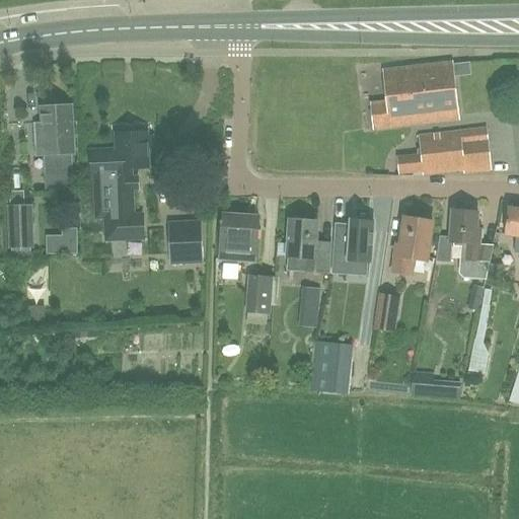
[(374,127),(457,117),(451,62),(384,70),(387,101),(371,103),(374,127)]
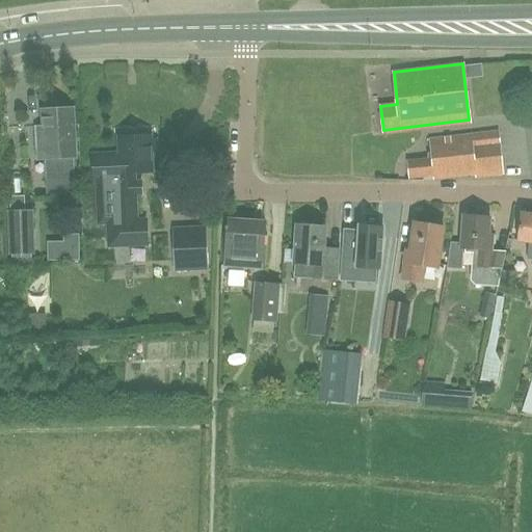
[(43,110),(44,127),(35,127),(36,149),(45,148),(46,179),(73,177),(71,142),(73,142),(71,108),(43,110)]
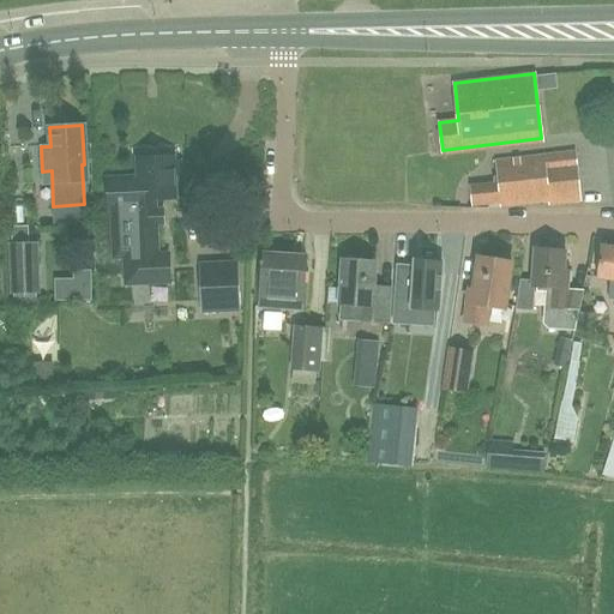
[(542,154),(495,158),(499,192),(482,193),(483,204),(499,203),(500,205),(548,200),(548,204),(579,200),(576,163),(543,167),(542,154)]
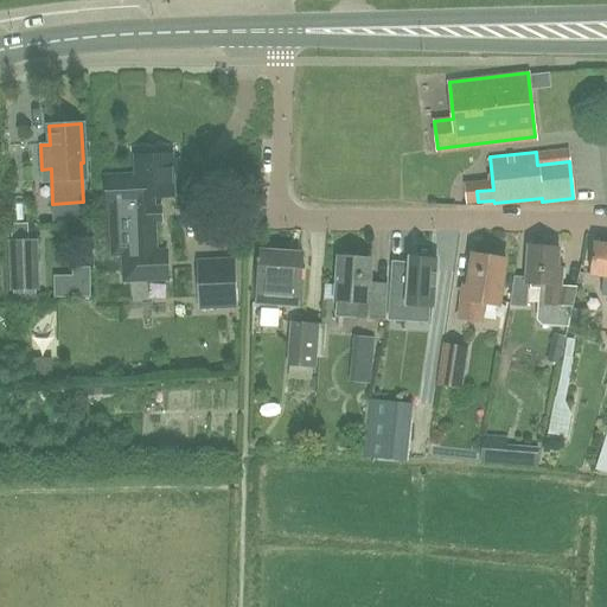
[(135,157),(135,176),(106,177),(107,208),(110,208),(112,254),(122,254),(123,281),(167,280),(166,251),(155,253),(154,222),(161,222),(160,208),(154,208),(153,198),(173,197),(172,174),(178,173),(178,159),(172,159),(172,155),(135,157)]
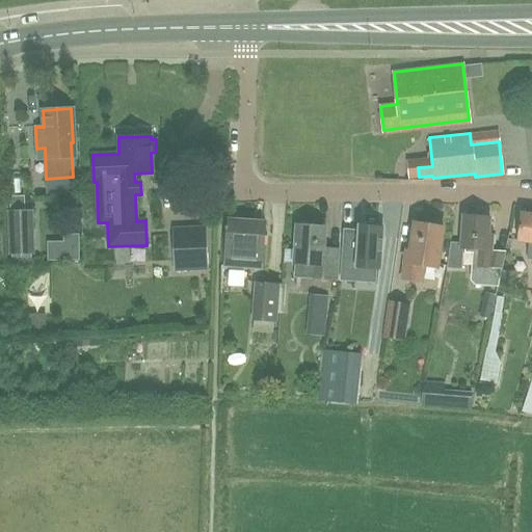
[(34,255),(32,211),(20,211),(6,212),(8,256),(34,255)]
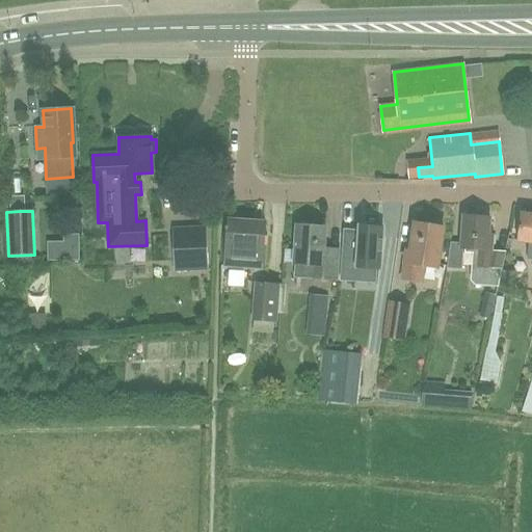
[(531,258),(531,214),(520,213),(516,240),(529,242),(527,258),(531,258)]
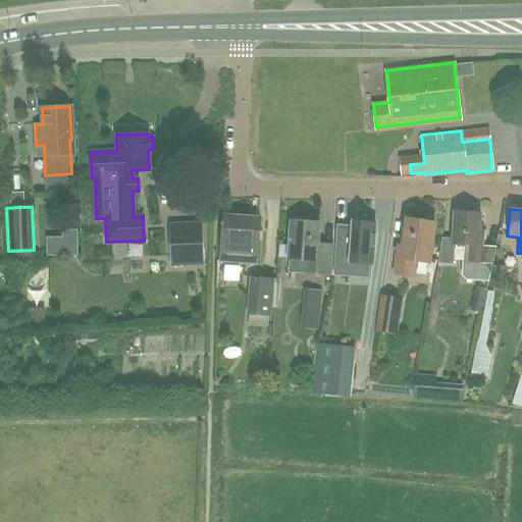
[(469,246),(468,261),(466,262),(461,265),(461,275),(464,280),(488,281),(489,275),(488,275),(494,246),(486,246),(481,245),(482,230),(478,229),(479,213),(454,211),(452,243),(441,242),(438,263),(451,264),(452,249),(453,249),(454,245),(469,246)]
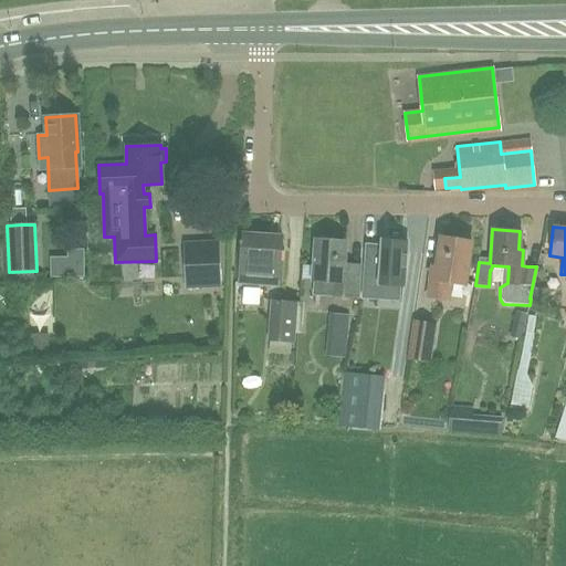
[(239,282),(278,285),(281,237),(242,234),(239,282)]
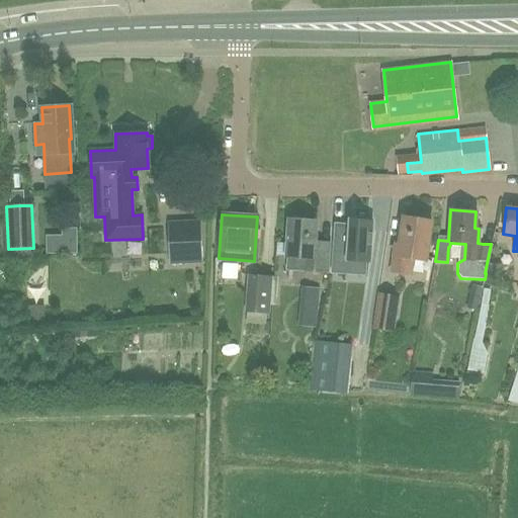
[(425,261),(432,222),(404,217),(400,245),(396,244),(392,272),(409,275),(412,259),(425,261)]
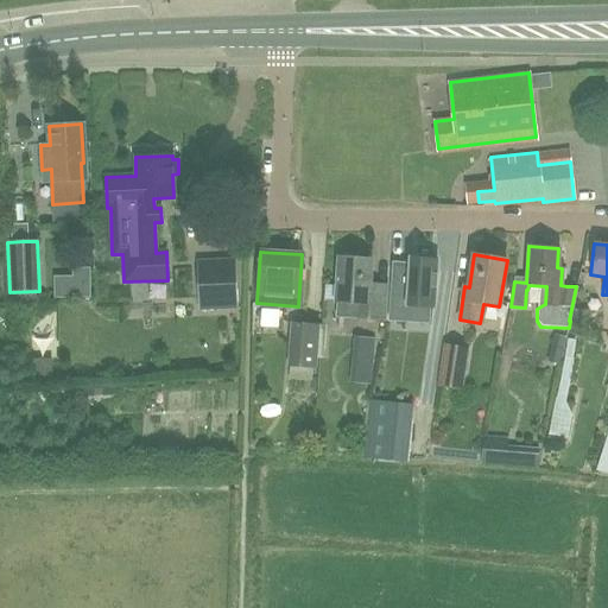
[(372,260),(339,258),(335,303),(337,303),(336,317),(384,321),(385,291),(378,290),(369,290),(372,260)]
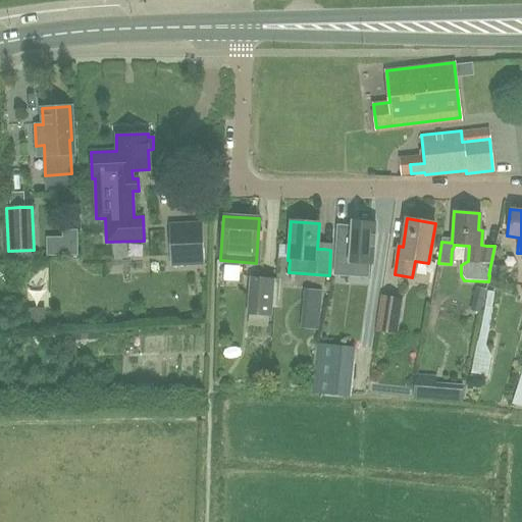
[(352,229),(336,228),(333,275),(350,276),(351,263),(369,264),(372,264),(375,223),(352,222),(352,226),(352,229)]
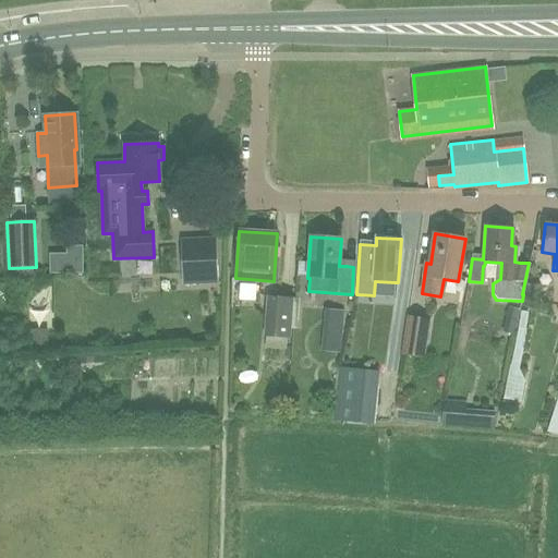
[(182,242),(183,283),(217,281),(215,240),(198,241),(182,242)]
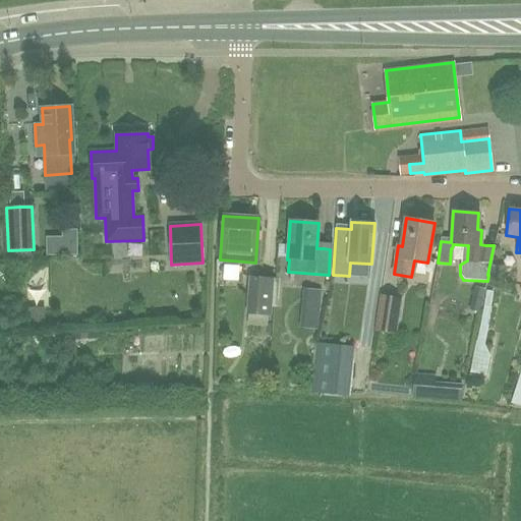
[(247,313),(270,314),(272,279),(264,279),(250,278),(247,313)]
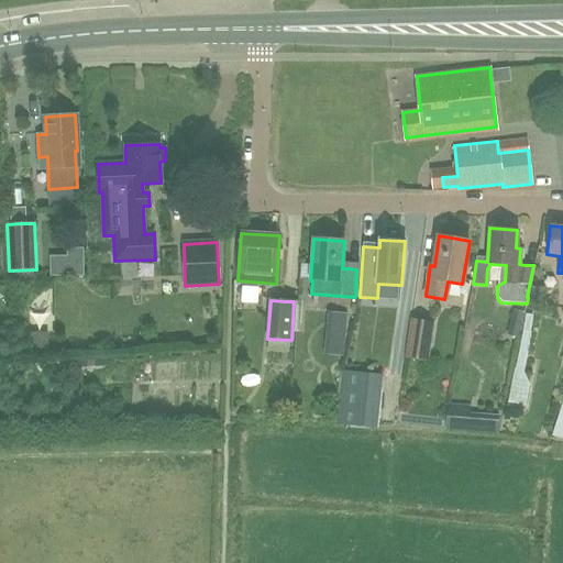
[(525,312),(518,337),(519,338),(506,401),(507,401),(506,409),(517,411),(519,404),(521,405),(522,399),(527,398),(530,384),(523,372),(531,332),(530,331),(532,316),(525,315),(525,312)]
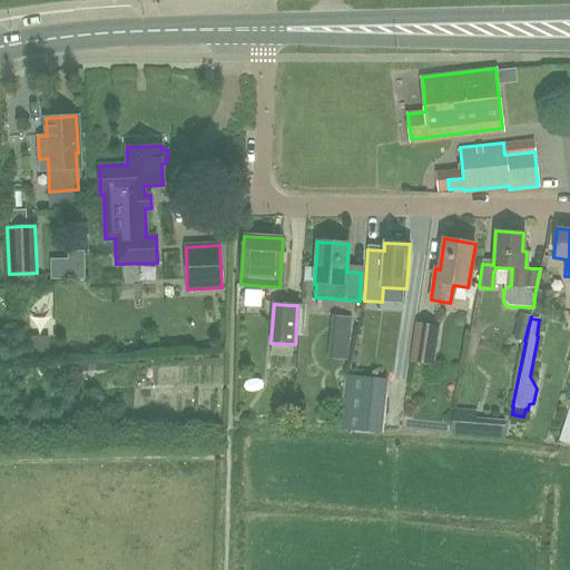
[(422,324),(416,323),(410,363),(434,366),(440,326),(422,324)]
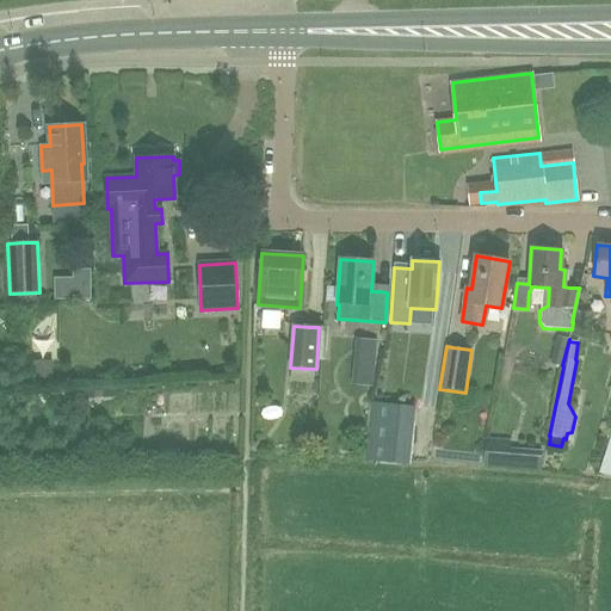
[(510,442),(486,439),(483,466),(539,470),(541,451),(508,448),(510,442)]
